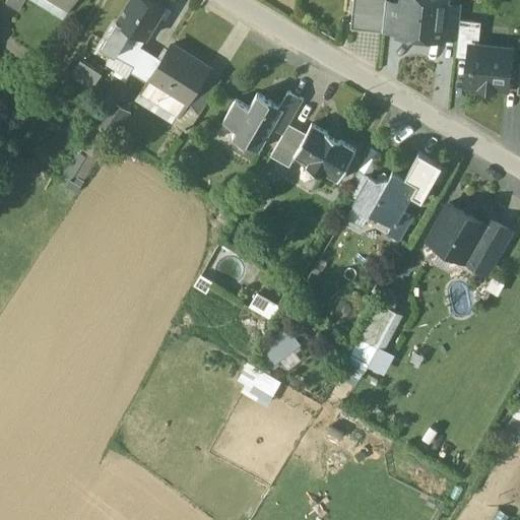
[(24,0),(6,0),(5,4),(18,11),(24,0)]
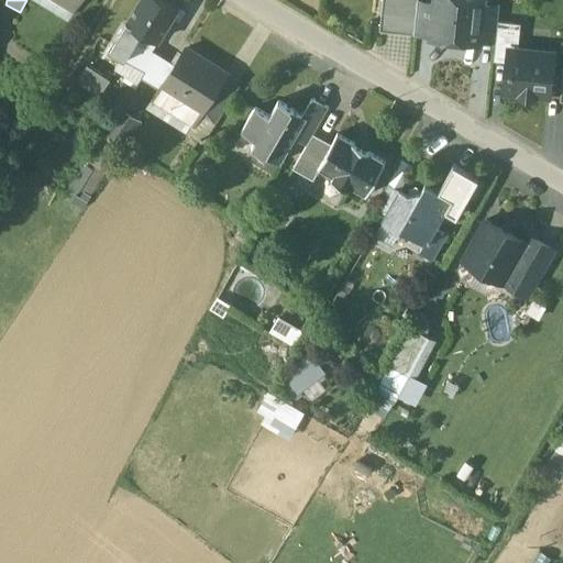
[(58,0),(74,9),(78,0),(58,0)]
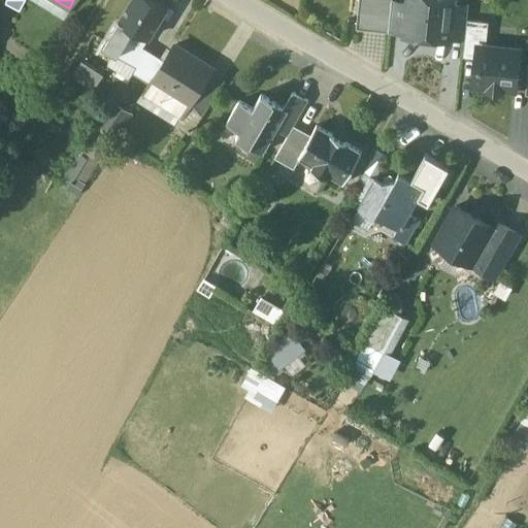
[(167,8),(153,0),(132,0),(120,21),(150,38),(167,8)]
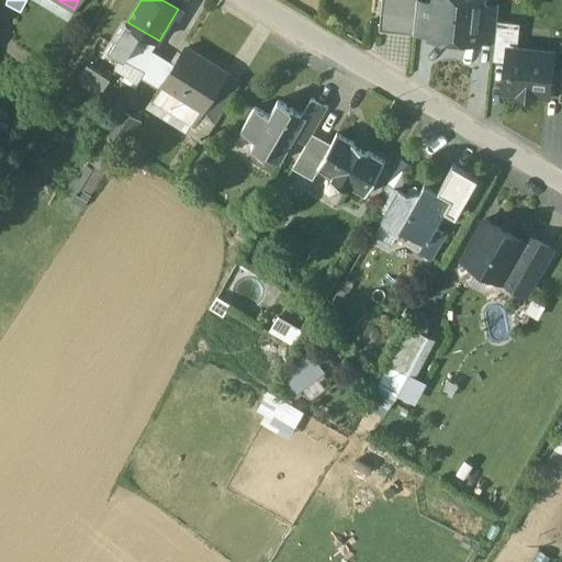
[(381,0),(379,30),(413,34),(414,31),(416,0),(381,0)]
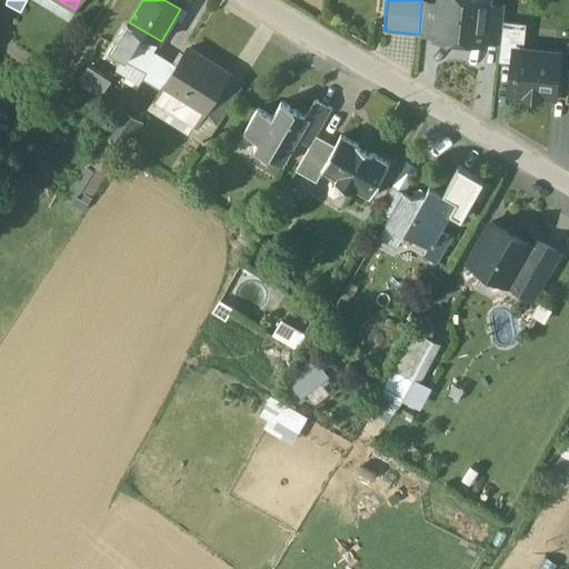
[(440,1),(430,0),(421,0),(419,31),(437,32),(440,1)]
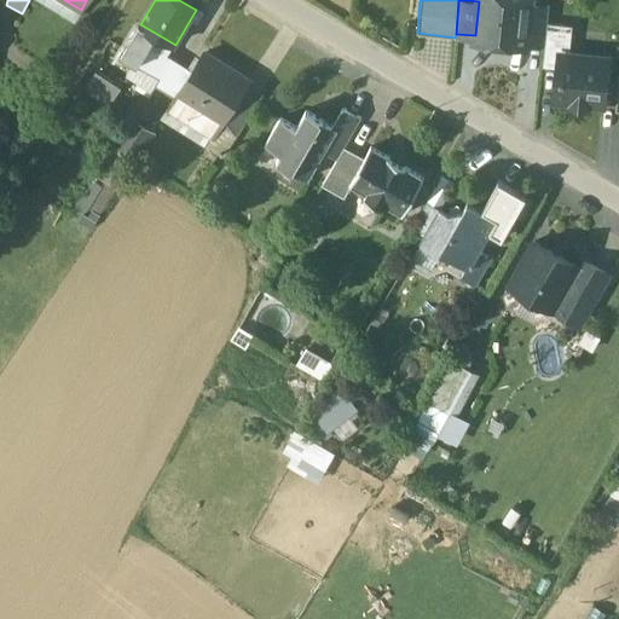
[(479,0),(475,35),(475,38),(495,40),(496,36),(505,38),(505,41),(526,44),(526,40),(531,3),(531,0),(479,0)]
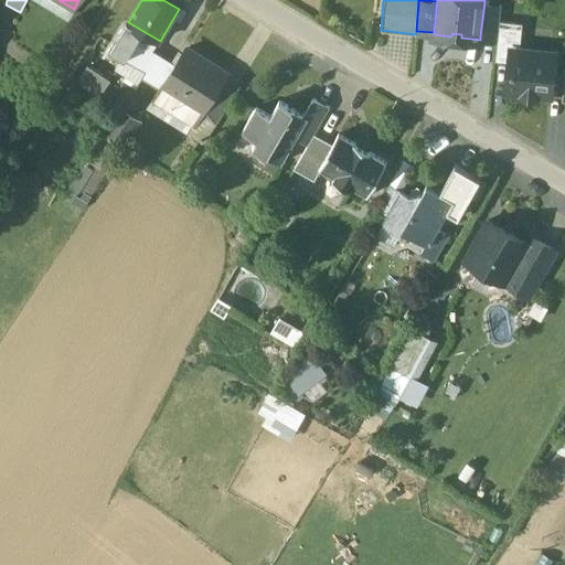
[(501,4),(484,2),(480,36),(498,39),(500,21),(501,4)]
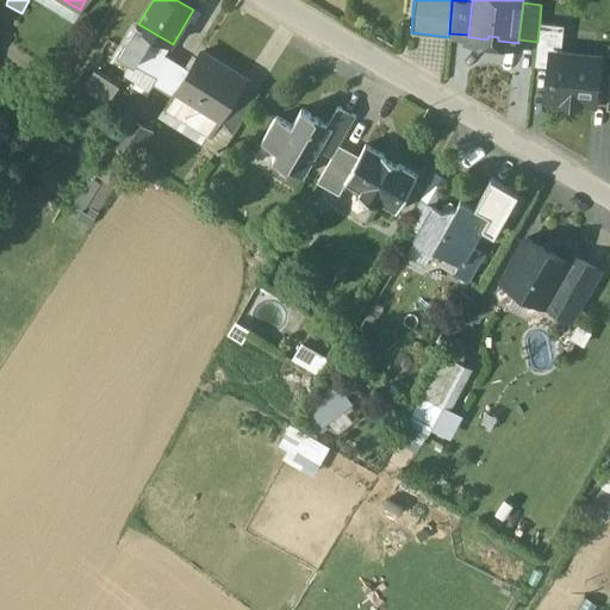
[(565,25),(540,23),(537,42),(535,66),(552,67),(553,53),(561,54),(565,25)]
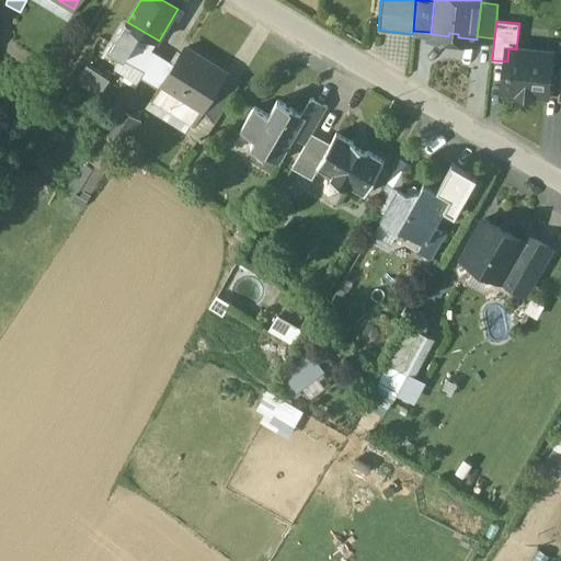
[(127,22),(110,52),(145,72),(156,53),(152,50),(159,41),(127,22)]
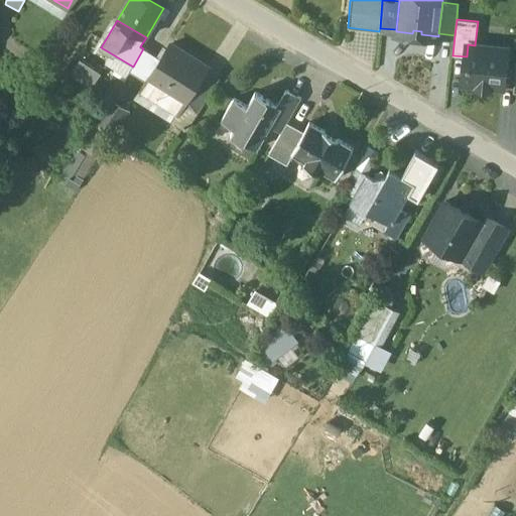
[(475,45),(468,44),(467,56),(464,83),(476,84),(476,86),(490,88),(490,86),(502,87),(506,48),(475,45)]
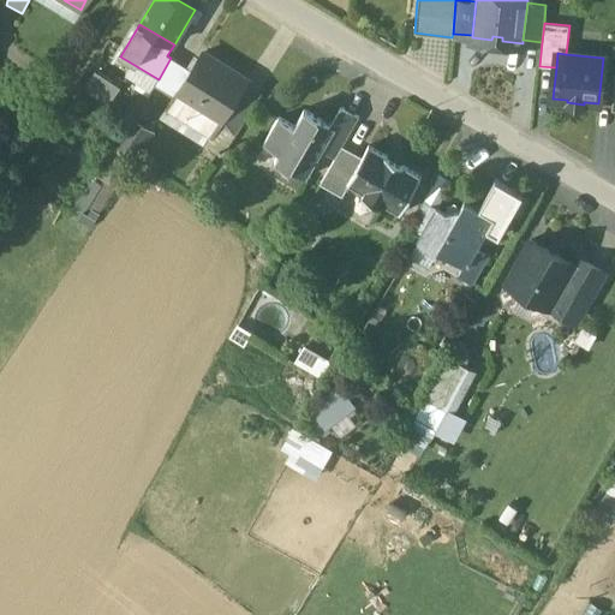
[(246,81),(203,54),(192,71),(178,95),(196,107),(187,120),(212,136),(246,81)]
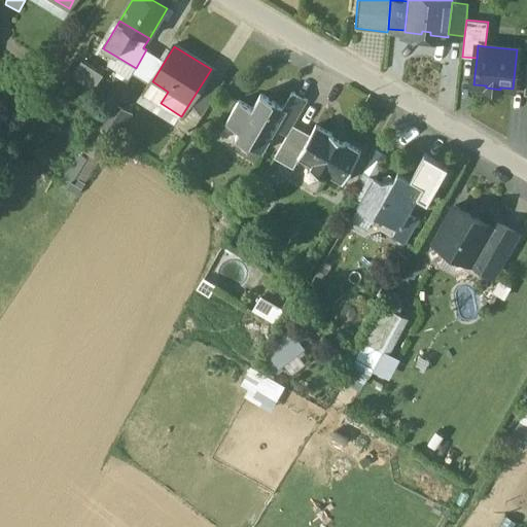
[(152,81),(165,61),(146,49),(136,68),(132,73),(150,84),(152,81)]
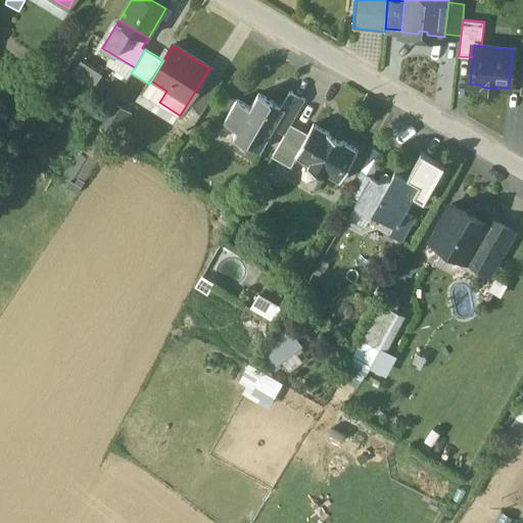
[(72,75),(92,88),(100,76),(81,62),(72,75)]
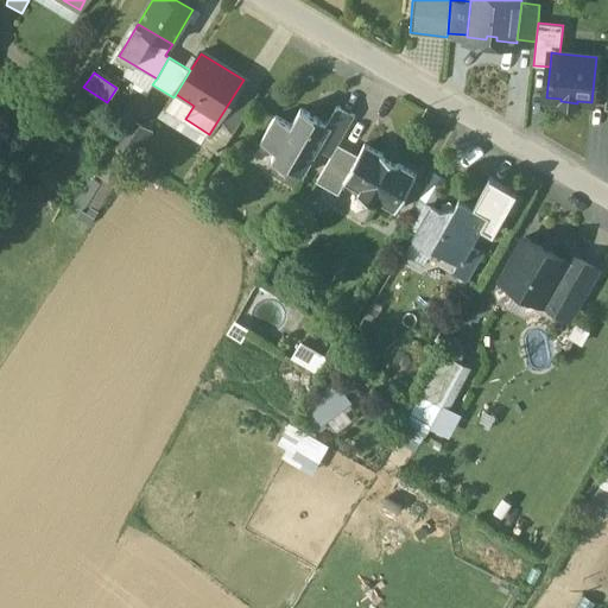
[(260,90),(244,80),(209,134),(203,144),(220,153),(260,90)]
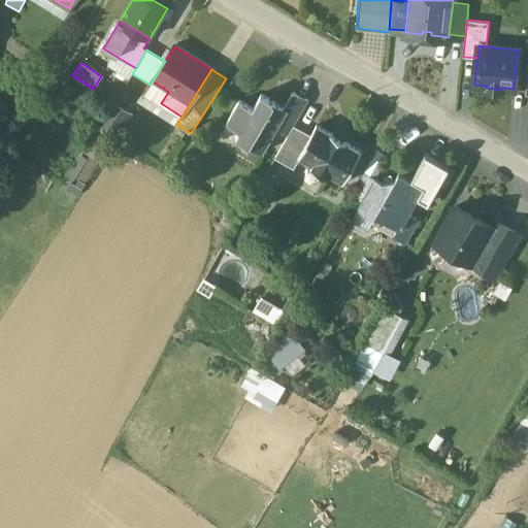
[(293,92),(284,107),(288,109),(276,129),(288,135),(294,125),(308,100),(293,92)]
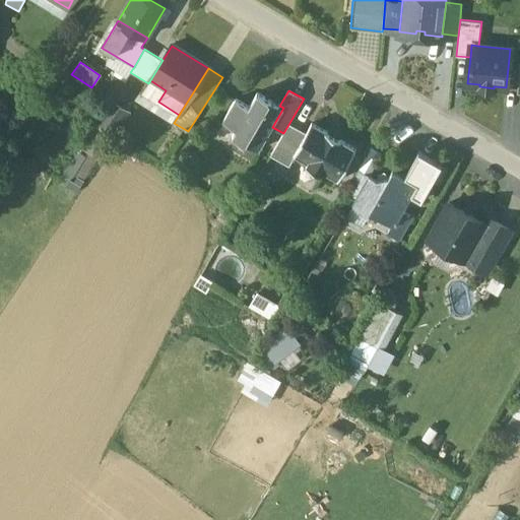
[(279,106),(257,92),(249,107),(236,99),(223,120),(237,128),(233,135),(246,142),(245,144),(247,144),(247,143),(259,150),(272,127),(283,108),(279,106)]
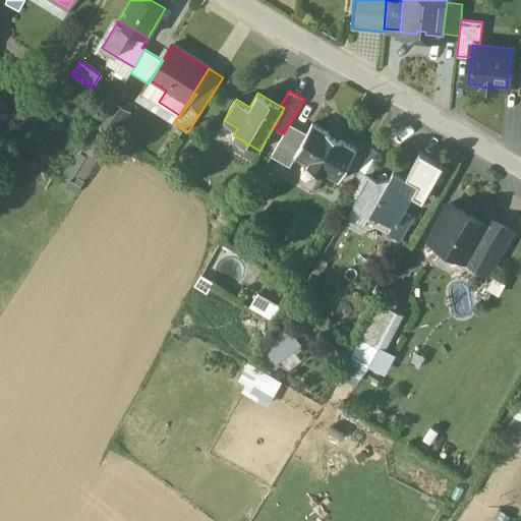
[(59,181),(77,192),(129,113),(111,101),(59,181)]
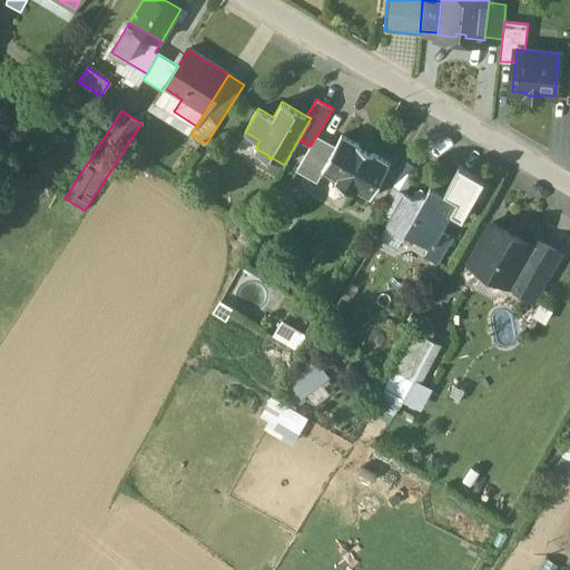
[(311,146),(297,169),(317,182),(323,170),(322,169),(336,146),(317,135),(311,146)]
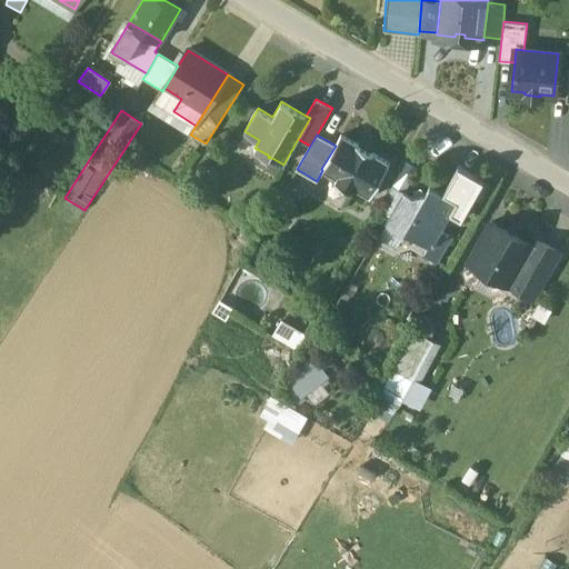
[(390,162),(341,135),(336,146),(321,169),(322,170),(337,178),(336,181),(353,191),(355,188),(370,197),(390,162)]
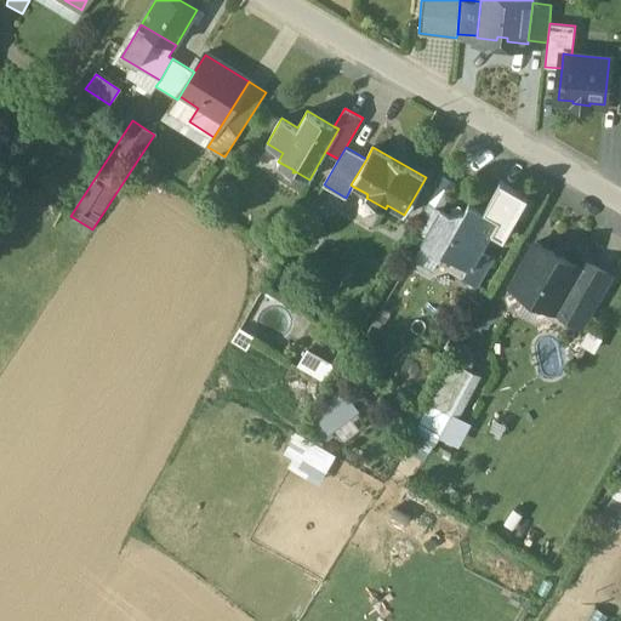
[(491,233),(503,240),(528,199),(500,183),(484,211),(499,220),(491,233)]
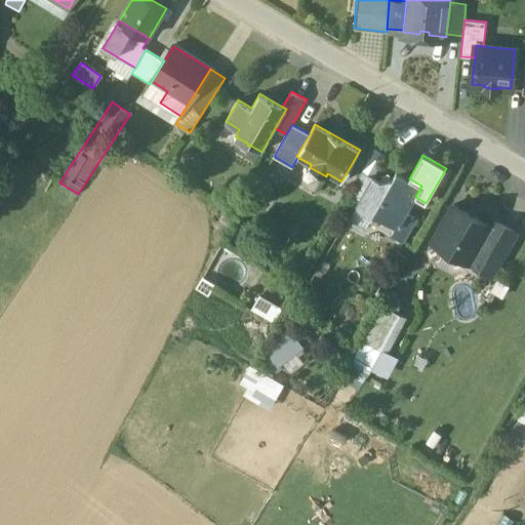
[(393,178),(381,183),(372,177),(355,207),(372,217),(374,214),(396,227),(398,228),(406,212),(415,197),(421,186),(409,178),(397,171),(393,178)]
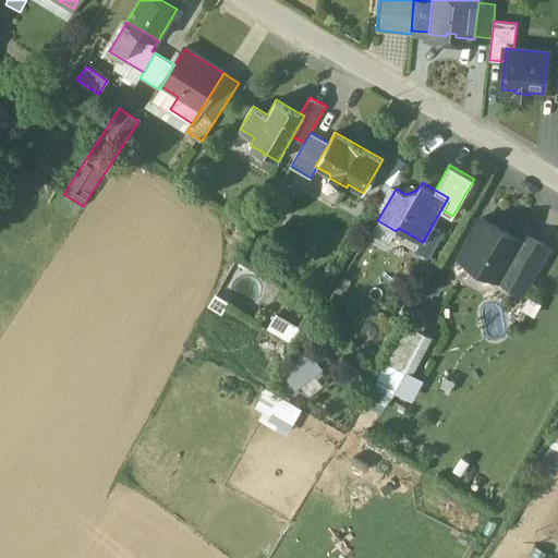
[(258,199),(244,204),(247,214),(262,209),(258,199)]
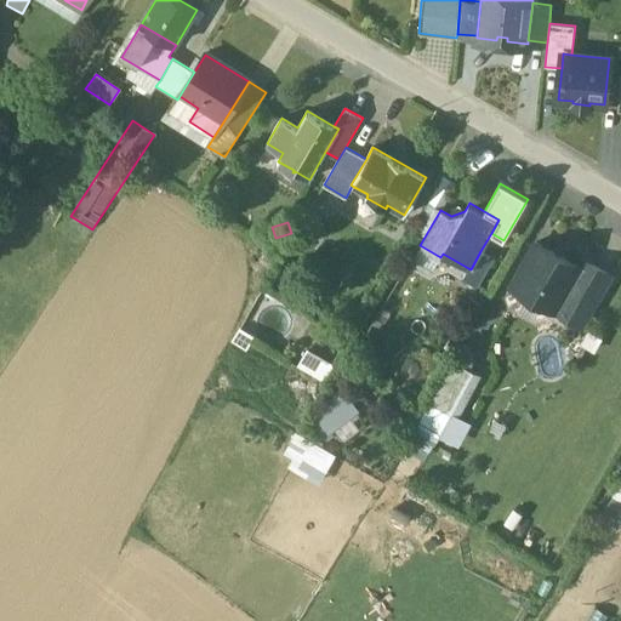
[(579,267),(536,243),(511,285),(573,320),(580,309),(590,314),(611,277),(582,260),(579,267)]
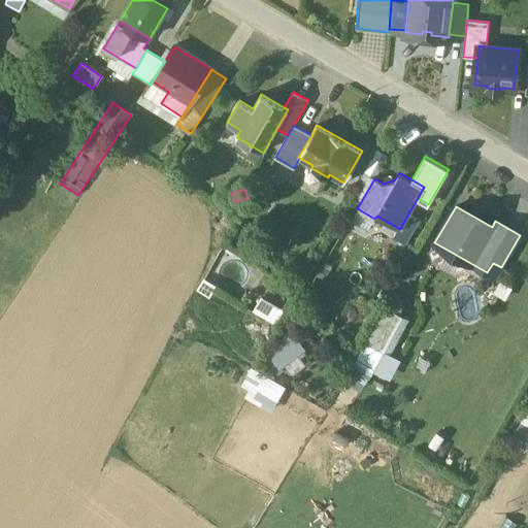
[(408,213),(400,229),(398,228),(394,236),(406,243),(419,220),(408,213)]
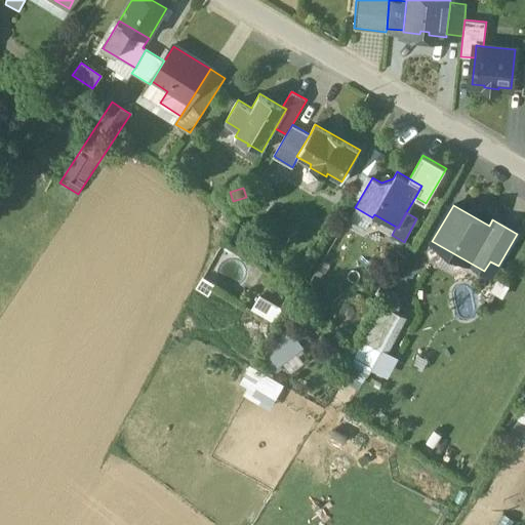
[(199,291),(209,298),(215,288),(205,281),(199,291)]
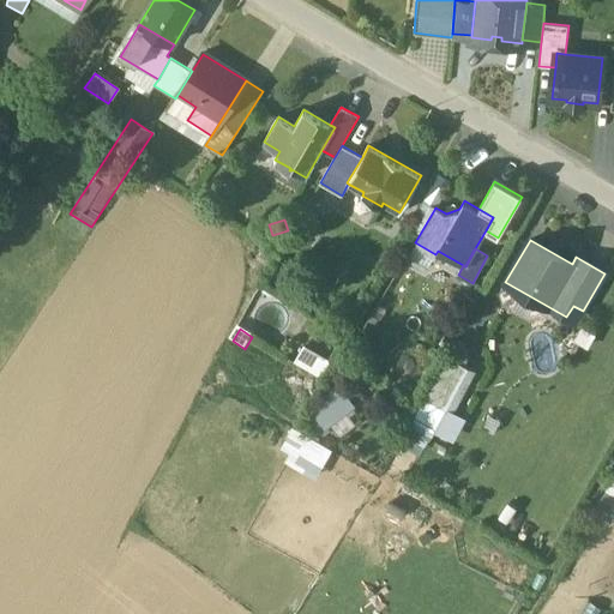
[(292,368),(309,379),(323,359),(305,348),(292,368)]
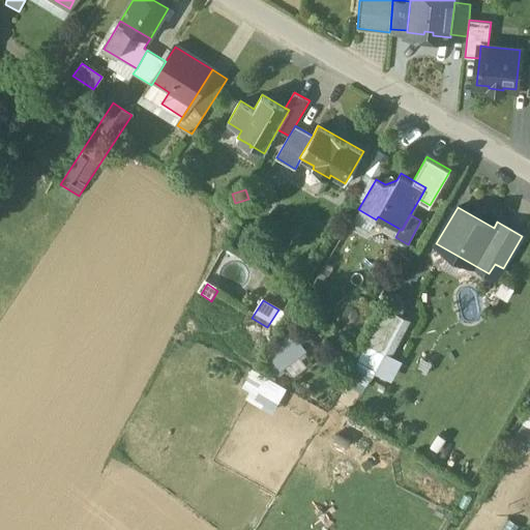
[(385,311),(357,364),(379,376),(406,321),(385,311)]
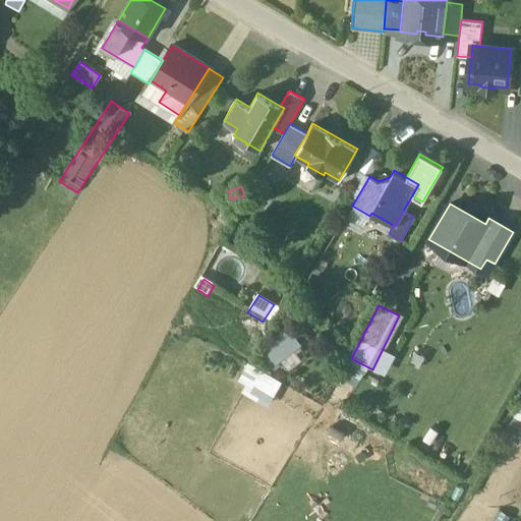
[(267,349),(272,362),(292,355),(286,341),(267,349)]
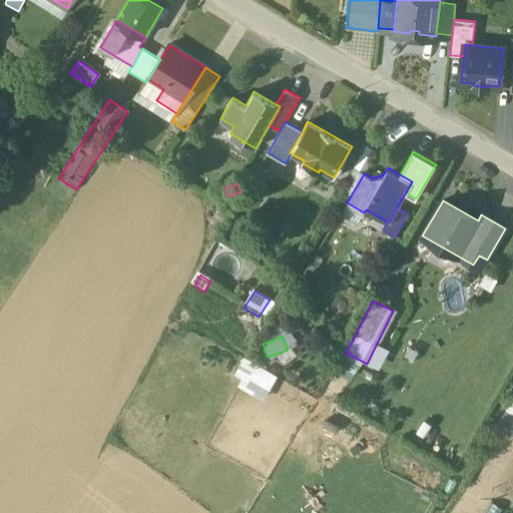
[(246,385),(266,397),(277,379),(258,367),(246,385)]
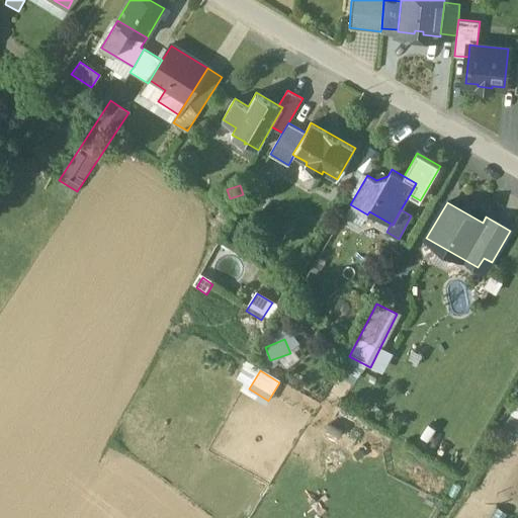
[(517,438),(517,402),(501,431),(517,440),(517,438)]
